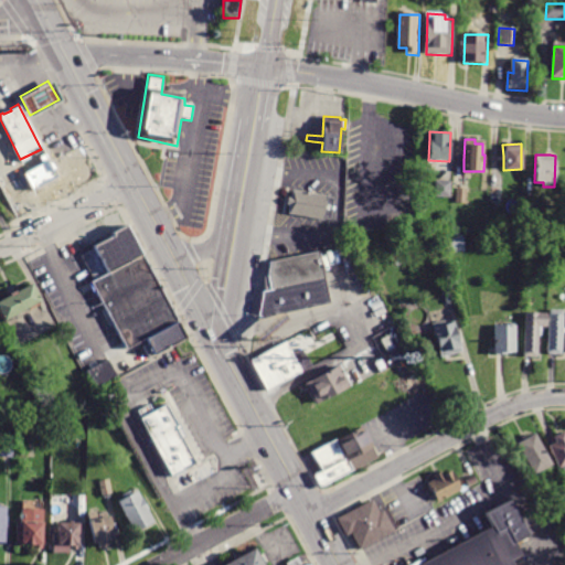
[(450,198),(434,196),(435,180),(451,181),(450,198)]
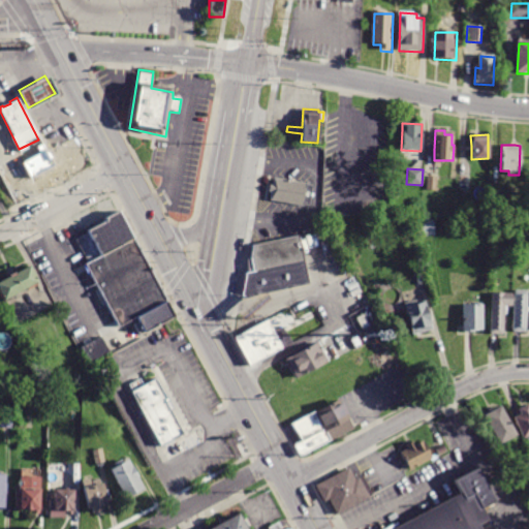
[(437,177),(436,191),(426,190),(427,176),(437,177)]
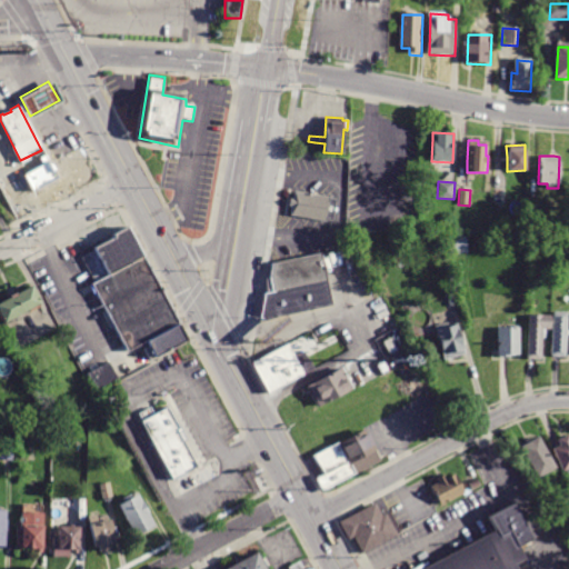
[(505,189),(506,189),(506,205),(492,205),(492,189),(505,189)]
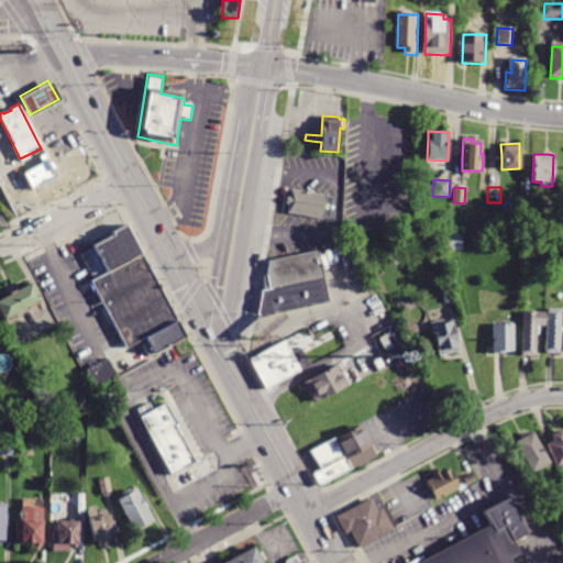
[(328,220),(287,212),(288,205),(286,203),(287,197),(289,197),(291,190),(332,197),(328,220)]
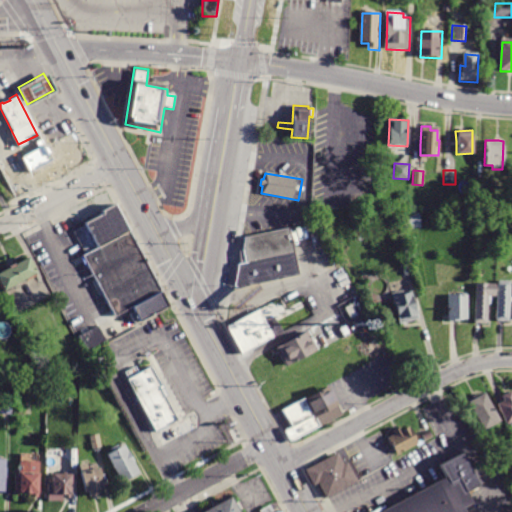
[(144,323),(173,308),(119,206),(74,230),(118,313),(134,304),(144,323)]
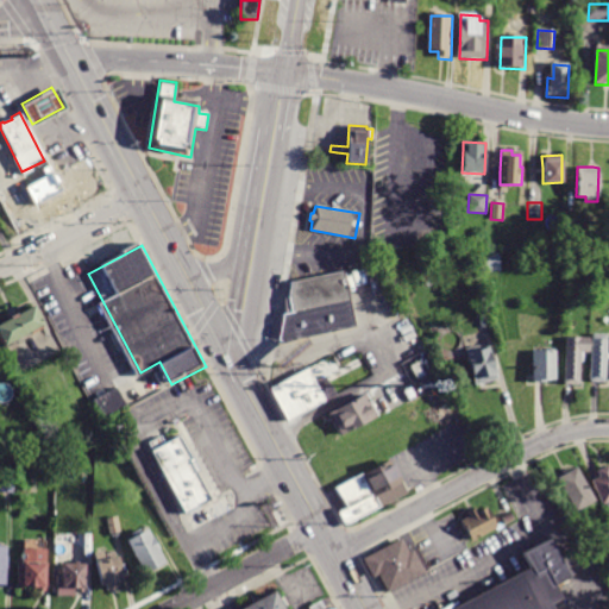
[(479,272),(478,255),(498,253),(500,271),(479,272)]
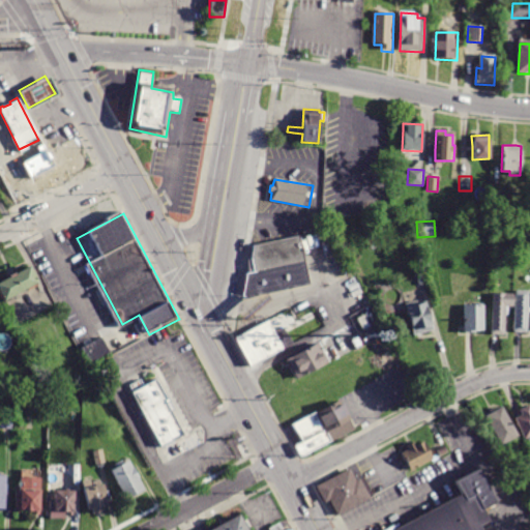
[(253,244),(249,257),(253,270),(246,272),(244,299),(312,285),(299,234),(253,244)]
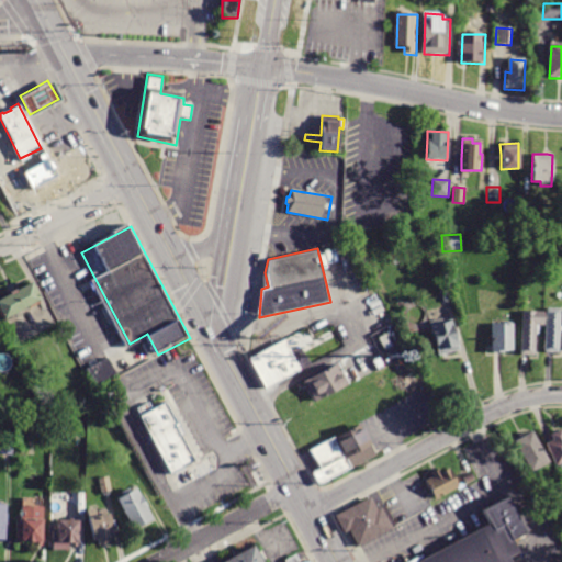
[(1,318),(0,316),(0,296),(30,281),(40,299),(1,318)]
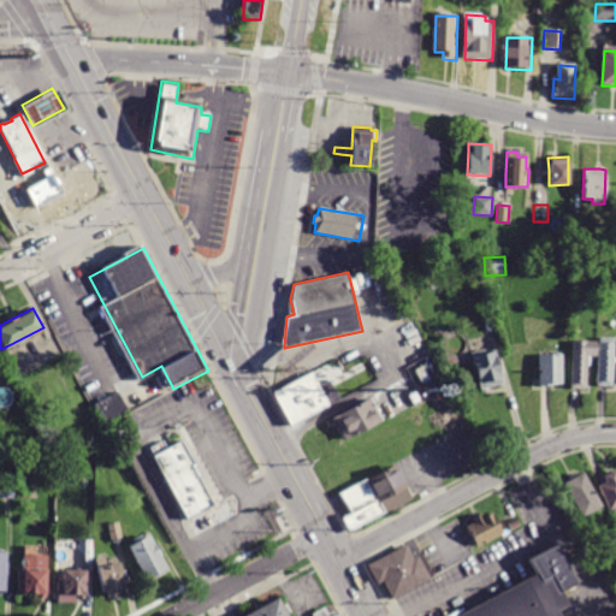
[(485,332),(481,318),(491,315),(495,330),(485,332)]
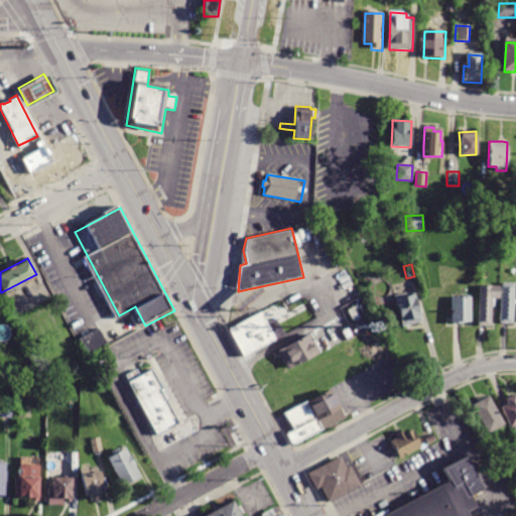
[(512,324),(500,323),(502,282),(514,283),(512,324)]
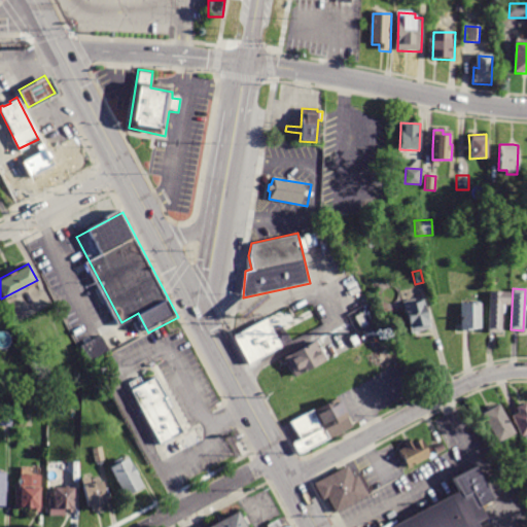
[(488,332),(490,291),(511,292),(510,306),(504,305),(504,313),(502,313),(501,334),(488,332)]
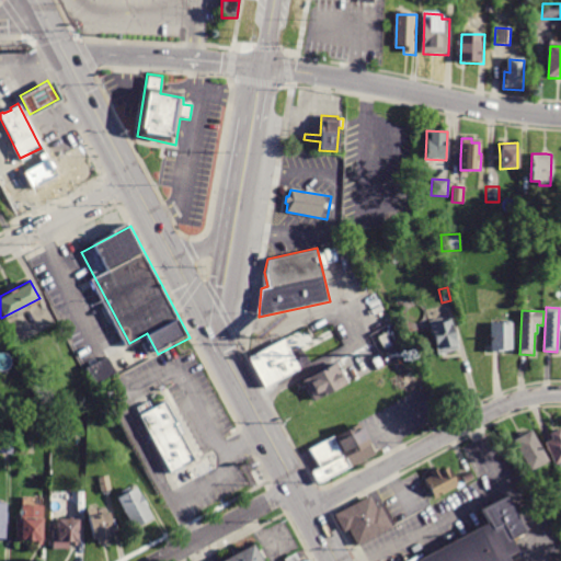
[(458,350),(437,355),(428,322),(442,318),(443,322),(450,320),(458,350)]
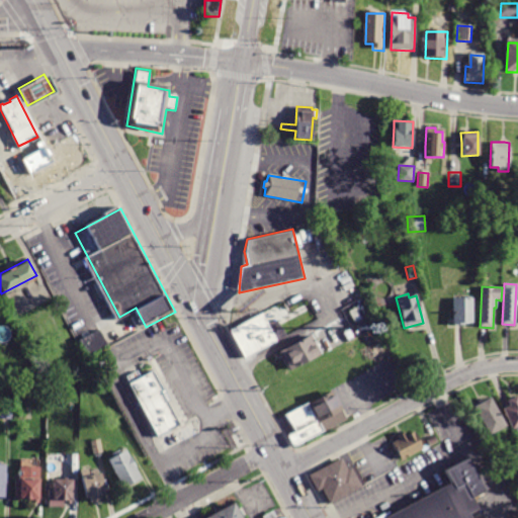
[(453,324),(453,298),(473,297),(473,323),(453,324)]
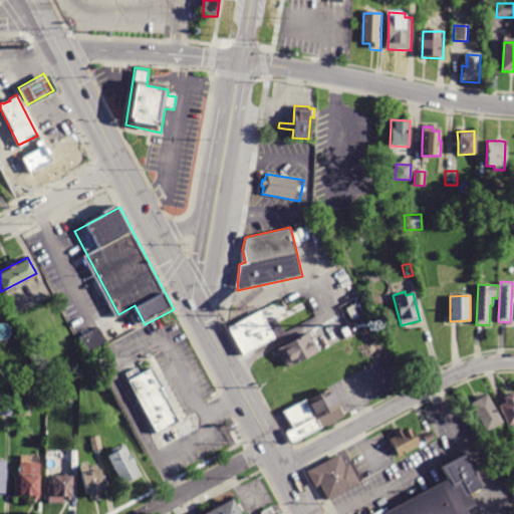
[(225,327),(240,353),(280,330),(266,304),(225,327)]
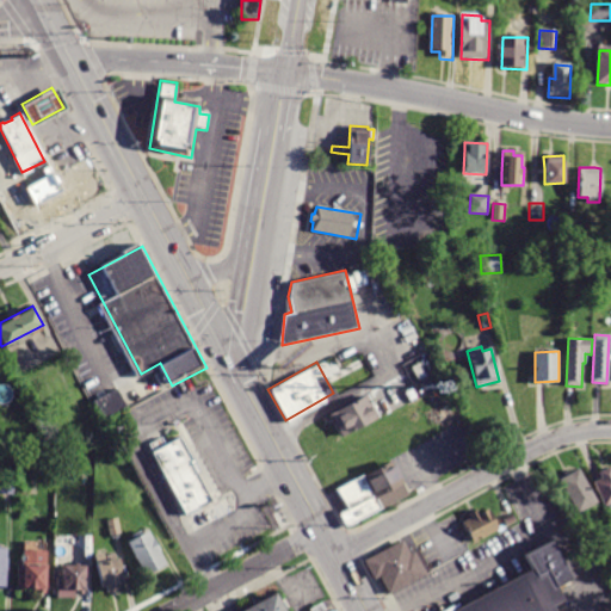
[(418,381),(411,368),(419,363),(426,376),(418,381)]
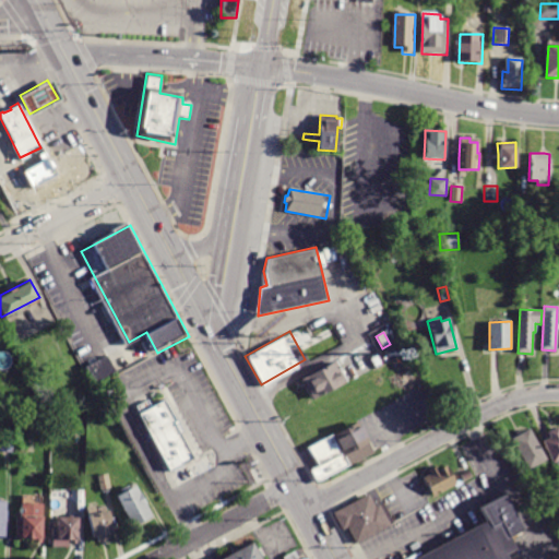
[(116,371),(116,372),(94,383),(85,368),(107,356),(116,371)]
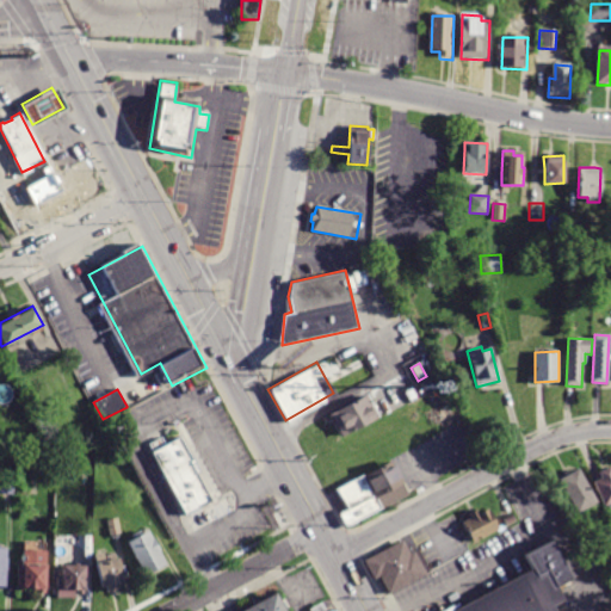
[(414,394),(417,397),(409,402),(403,393),(411,389),(414,394)]
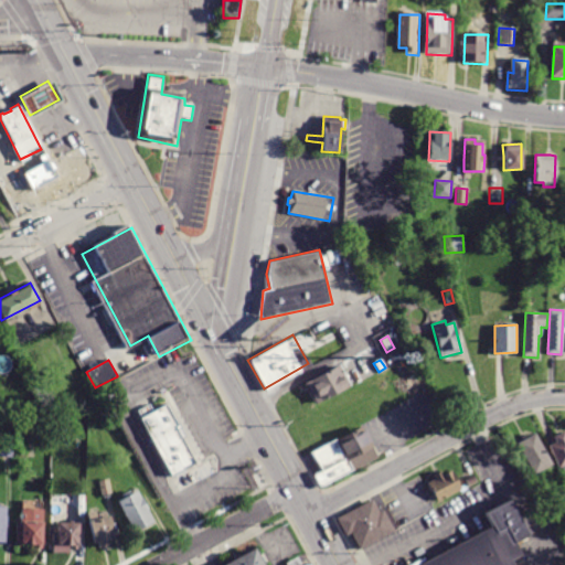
[(350,385),(315,404),(304,384),(339,365),(350,385)]
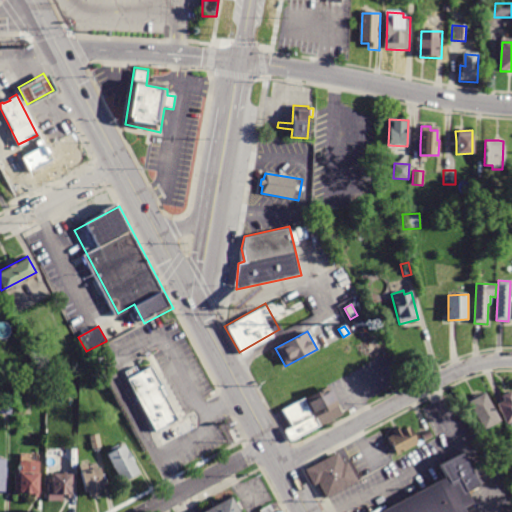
[(127,378),(153,434),(177,421),(151,368),(127,378)]
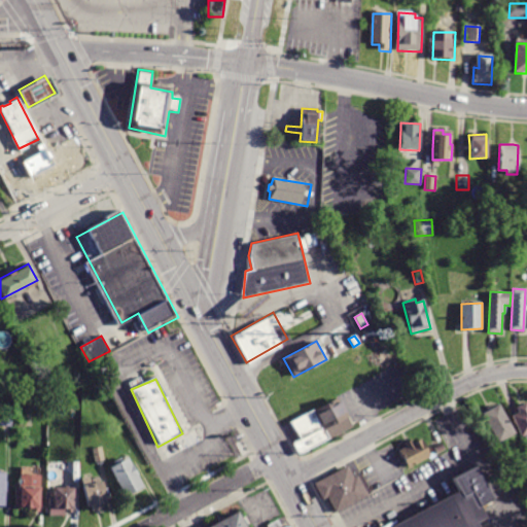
[(286,417),(303,447),(348,424),(331,393),(286,417)]
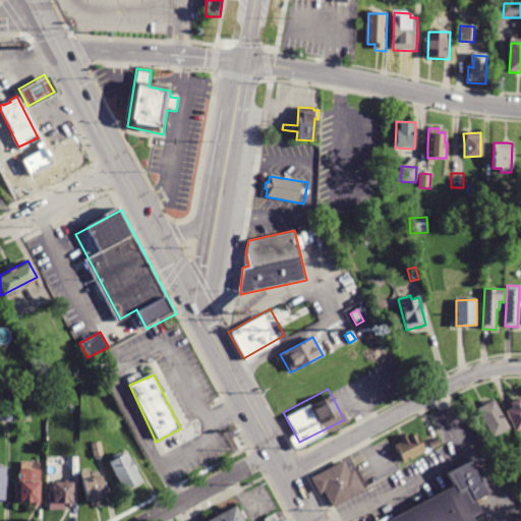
[(520,399),(520,428),(516,431),(507,410),(513,408),(511,403),(520,399)]
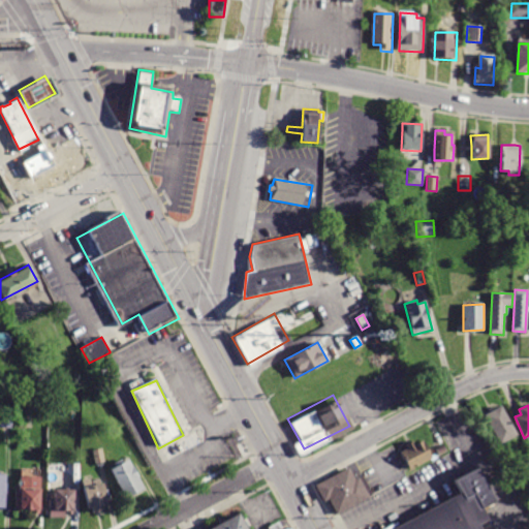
[(483,415),(500,406),(516,435),(498,445),(483,415)]
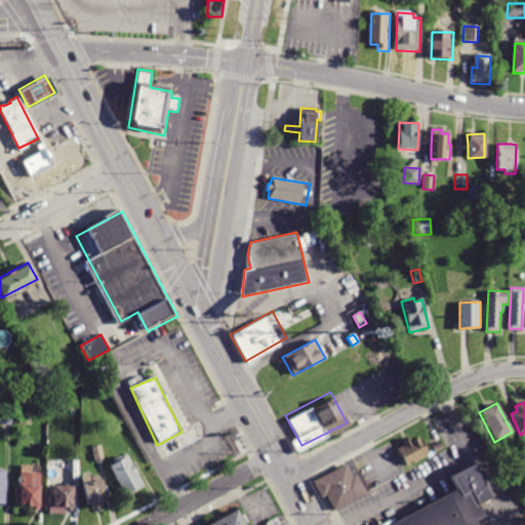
[(1,425),(1,410),(12,411),(11,425),(1,425)]
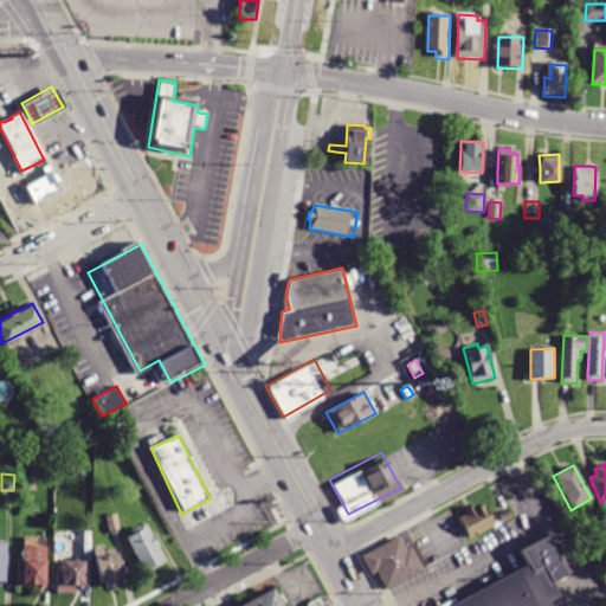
[(469,539),(458,517),(465,514),(464,510),(472,505),(475,509),(483,504),(494,526),(469,539)]
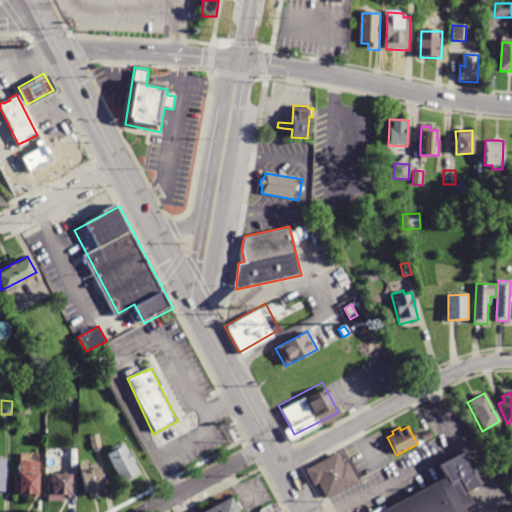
[(425,441),(421,434),(428,430),(432,436),(425,441)]
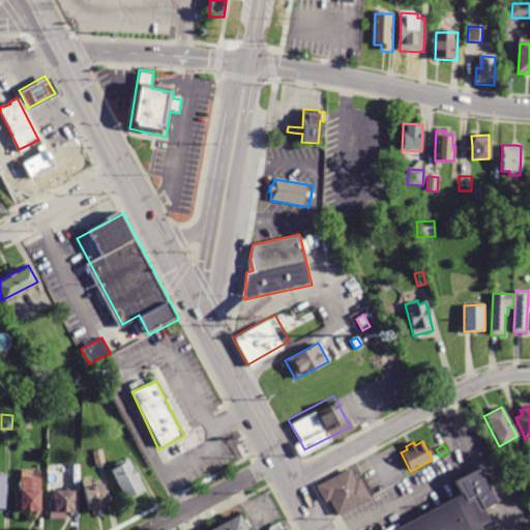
[(94,465),(92,451),(101,449),(105,463),(94,465)]
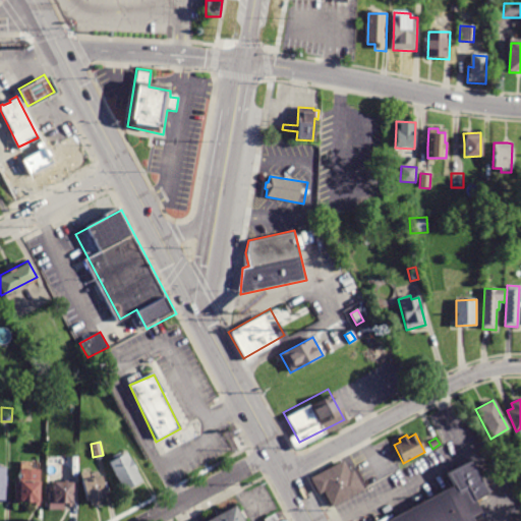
[(123,490),(108,463),(126,453),(141,481),(123,490)]
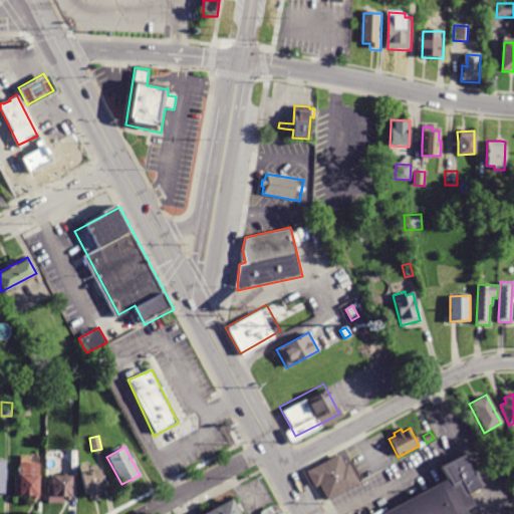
[(368,513),(463,513),(473,509),(464,490),(475,485),(457,449),(433,460),(442,478),(368,513)]
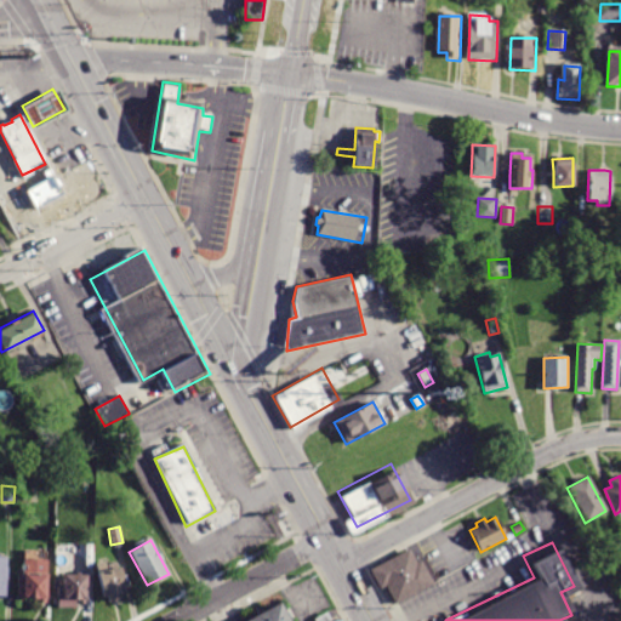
[(371,565),(393,605),(429,586),(408,545),(371,565)]
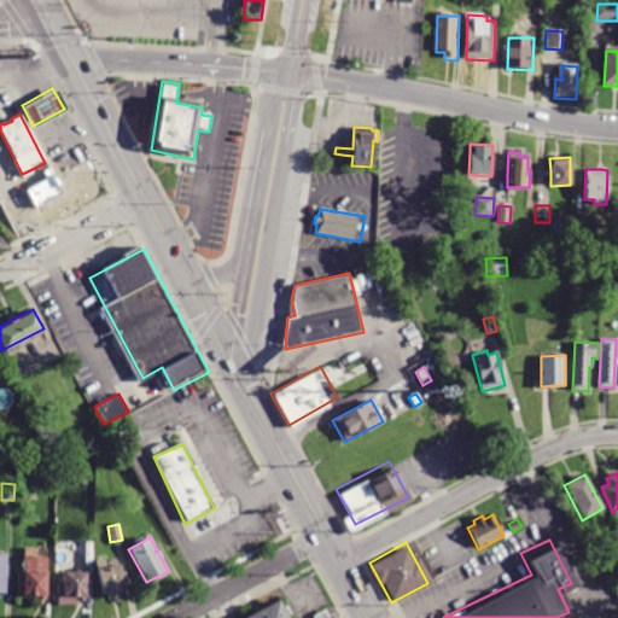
[(45,599),(35,599),(35,596),(17,595),(17,572),(21,572),(22,558),(46,559),(45,599)]
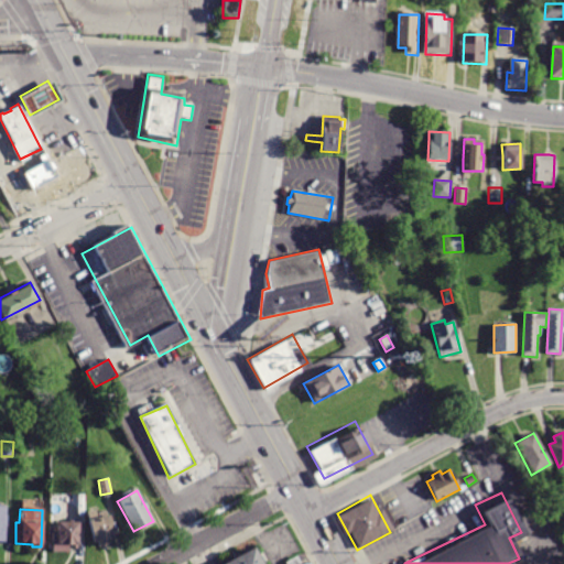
[(99,548),(98,542),(93,543),(85,512),(94,510),(96,519),(108,517),(112,539),(109,540),(110,545),(99,548)]
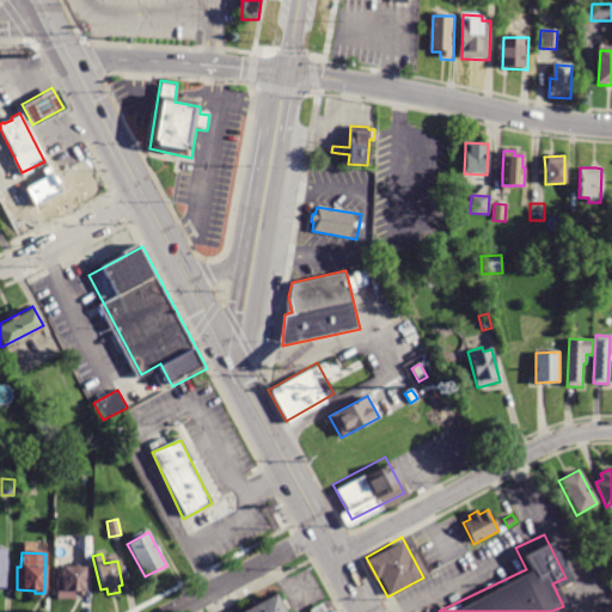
[(85,567),(84,597),(74,595),(74,591),(55,591),(56,577),(60,577),(60,567),(85,567)]
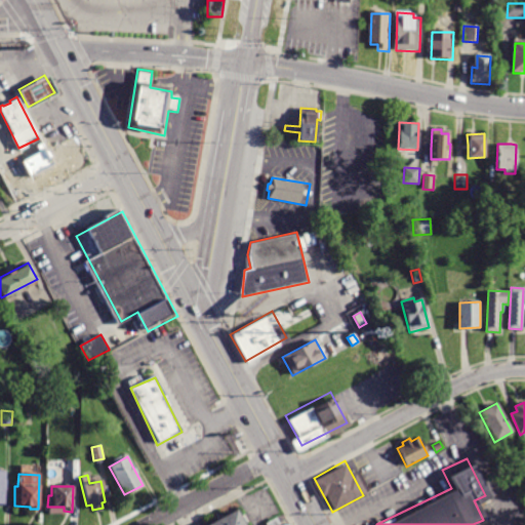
[(207,524),(236,511),(243,524),(207,524)]
